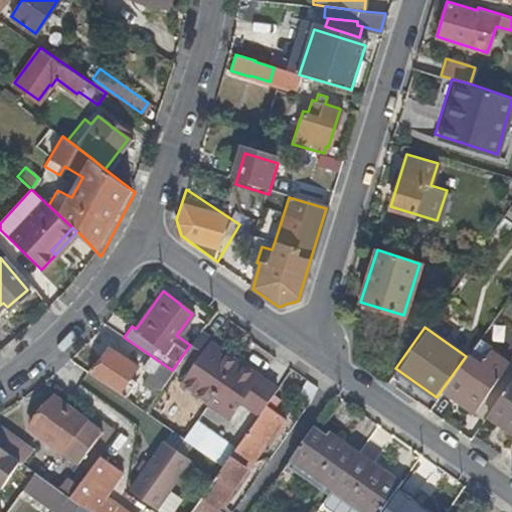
[(236,404),(256,418),(264,407),(273,395),(275,391),(233,360),(211,344),(215,338),(201,329),(190,345),(184,353),(195,363),(180,384),(227,417),(236,404)]
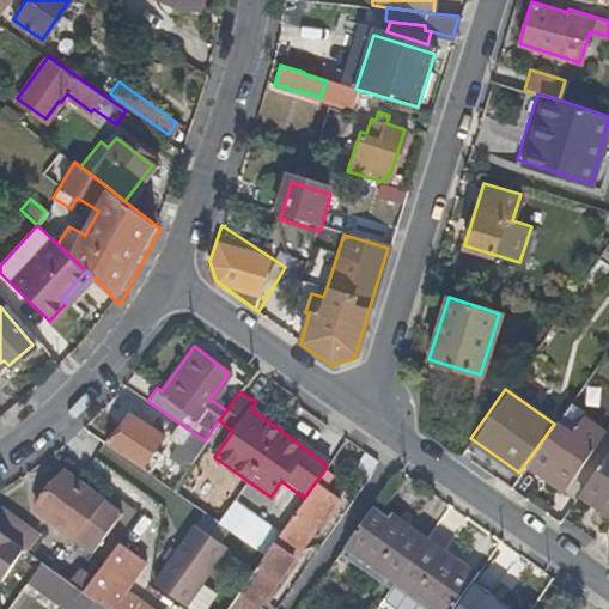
[(564,489),(574,498),(579,492),(608,448),(608,439),(602,434),(606,427),(570,401),(554,424),(527,462),(543,475),(548,468),(568,482),(564,489)]
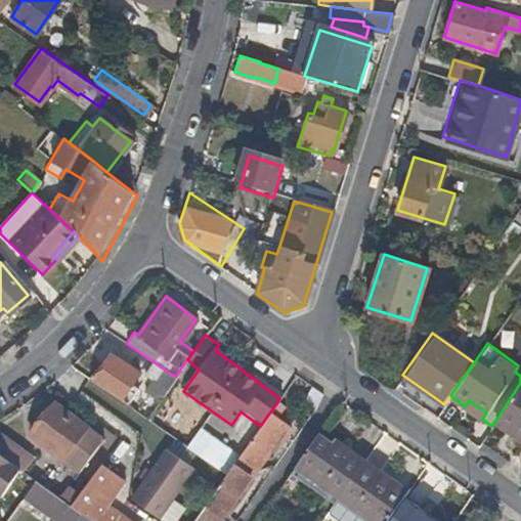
[(100,372),(93,382),(126,405),(133,394),(126,390),(138,372),(112,354),(100,372)]
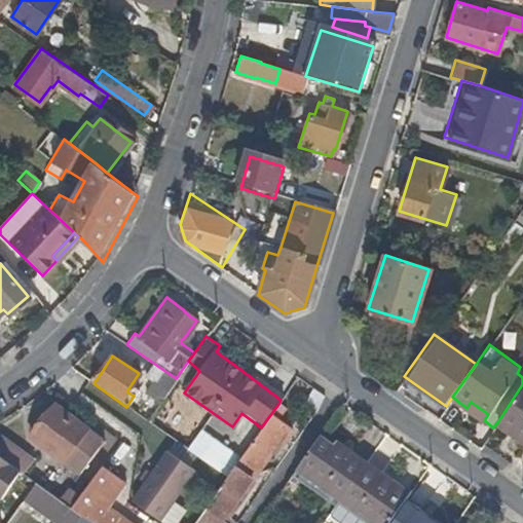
[(141,389),(159,402),(176,378),(153,363),(145,375),(149,378),(141,389)]
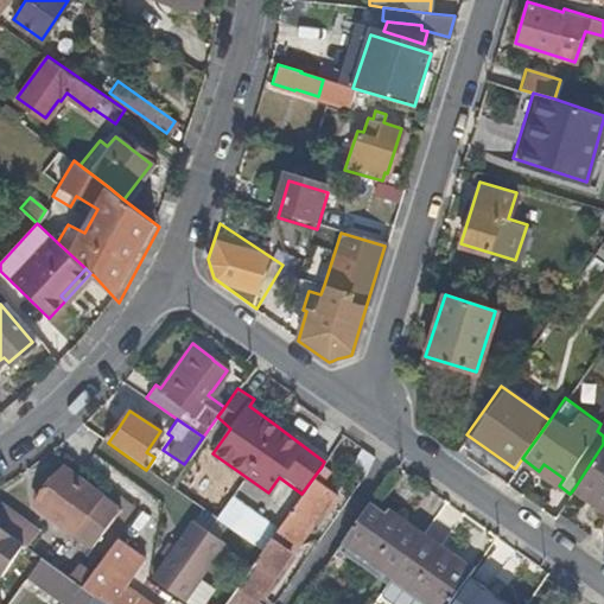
[(112,427),(103,439),(108,443),(116,431),(112,427)]
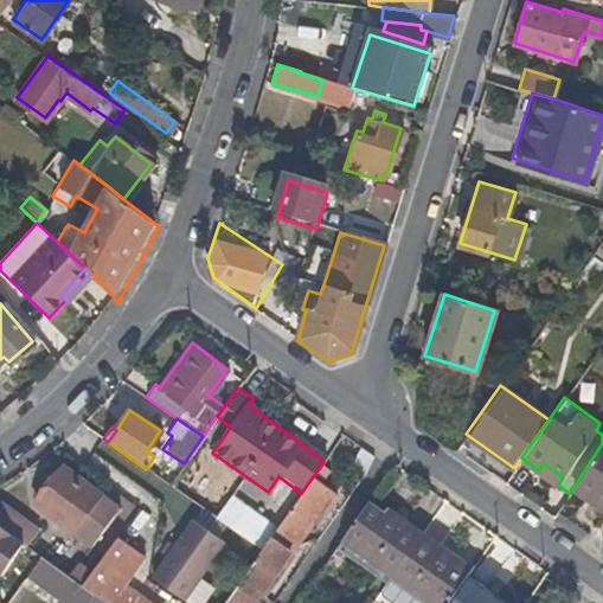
[(514,468),(466,434),(463,437),(512,472),(514,468)]
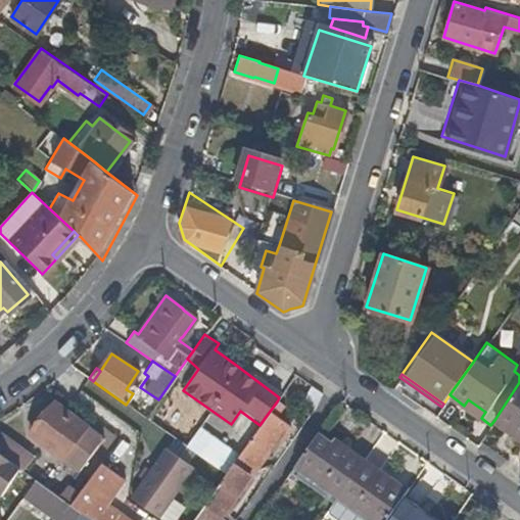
[(519,382),(494,420),(519,437),(519,382)]
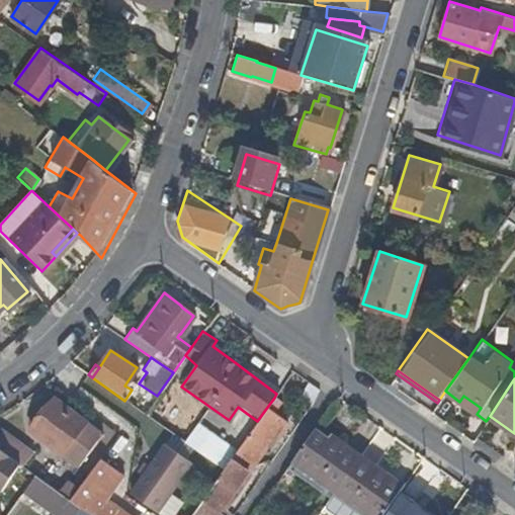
[(459,402),(477,414),(481,408),(463,396),(459,402)]
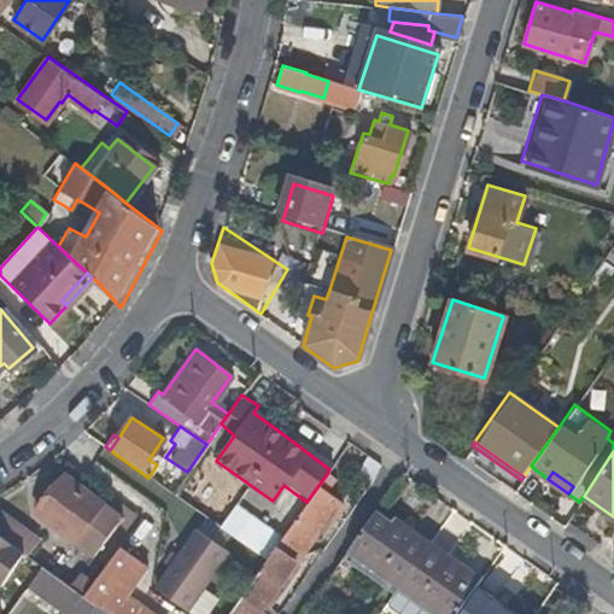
[(120,518),(62,474),(34,513),(92,555),(120,518)]
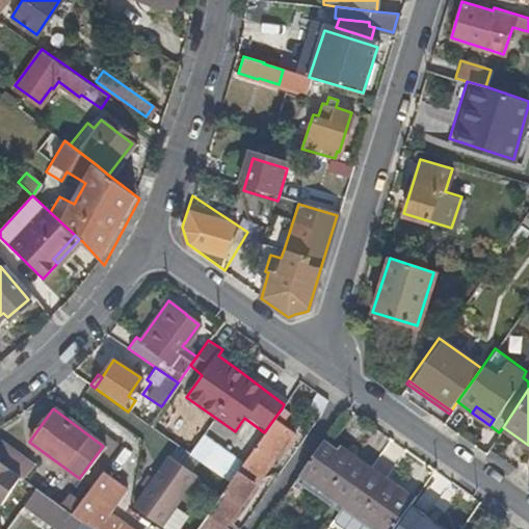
[(287,413),(282,408),(272,421),(279,425),(287,413)]
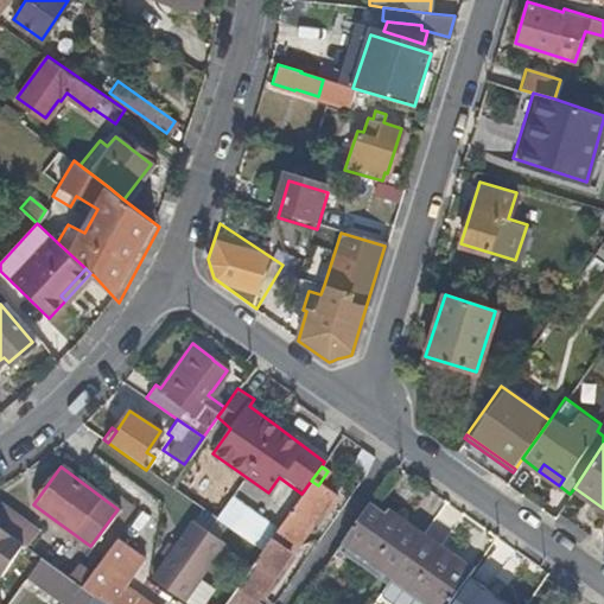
[(147,495),(114,469),(103,483),(137,509),(147,495)]
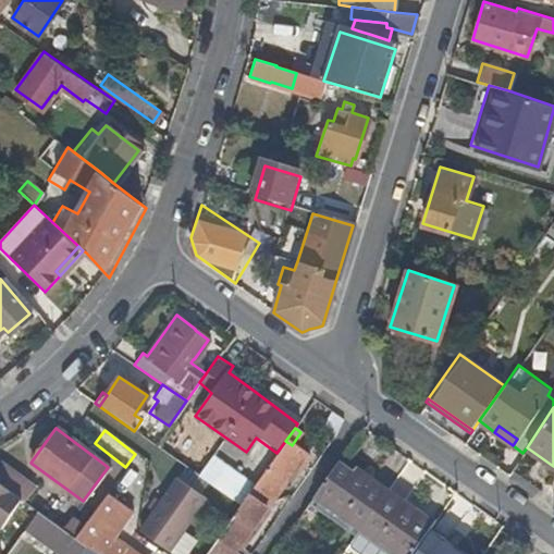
[(292,445),(285,441),(277,453),(254,484),(239,505),(205,553),(231,553),(291,469),(296,474),(308,456),(292,445)]
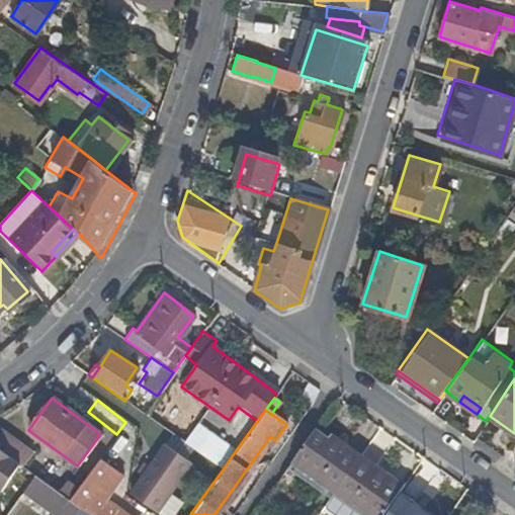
[(194,421),(180,440),(223,469),(236,450),(194,421)]
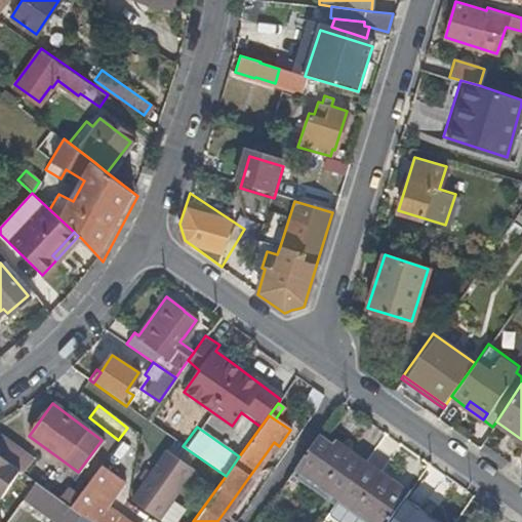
[(31,457),(0,434),(0,455),(19,470),(21,472),(31,457)]
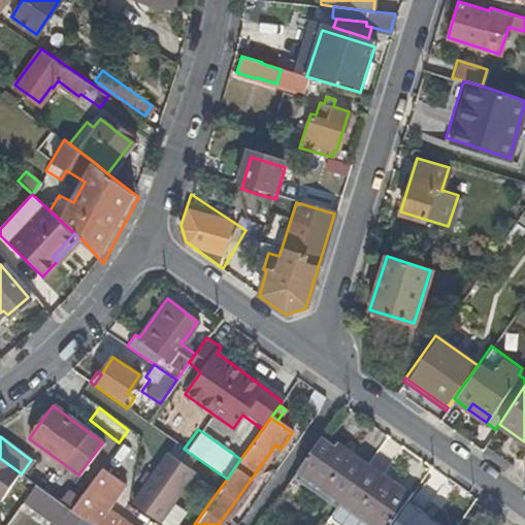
[(295,470),(339,501),(366,462),(350,451),(346,457),(333,448),(318,437),(295,470)]
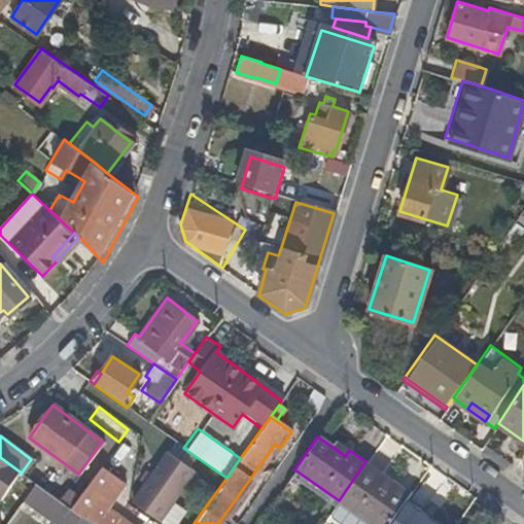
[(337,442),(333,447),(345,456),(349,450),(337,442)]
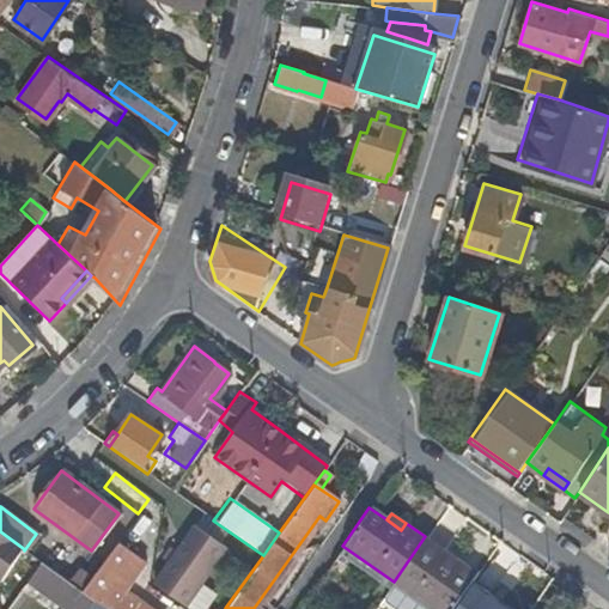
[(226,546),(194,524),(152,583),(184,606),(226,546)]
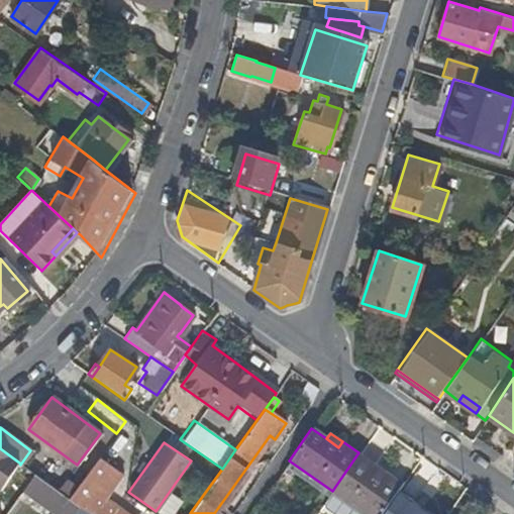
[(0,489),(19,463),(0,448),(0,489)]
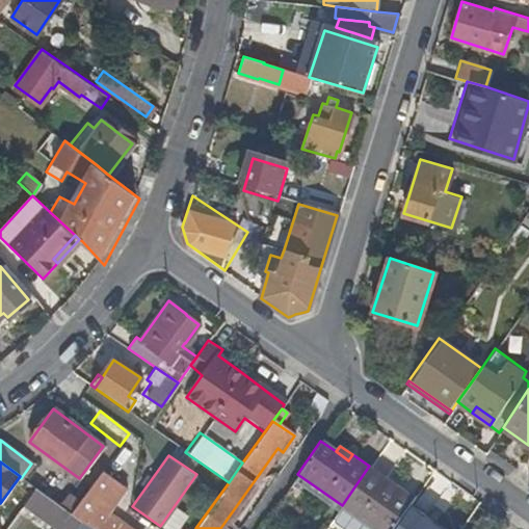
[(342,505),(375,528),(391,528),(410,503),(381,483),(386,478),(369,466),(342,505)]
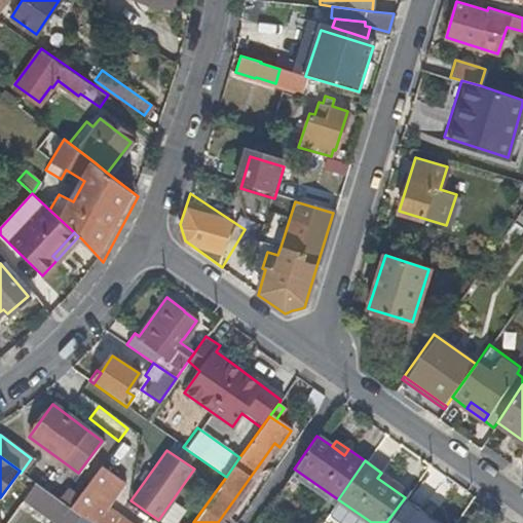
[(114,494),(113,493),(104,486),(111,476),(112,475),(101,465),(97,471),(83,489),(70,508),(81,515),(90,522),(101,522),(103,520),(87,509),(91,503),(102,512),(114,494)]
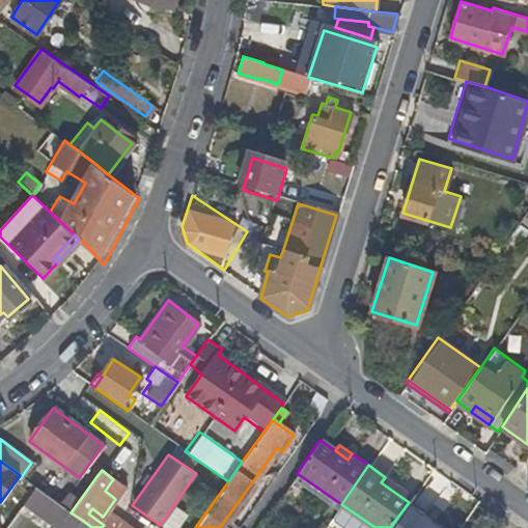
[(381,482),(409,502),(412,497),(385,477),(381,482)]
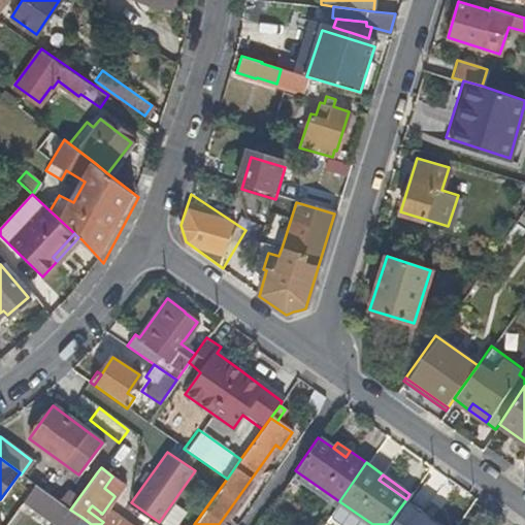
[(104,488),(113,495),(121,484),(111,478),(104,488)]
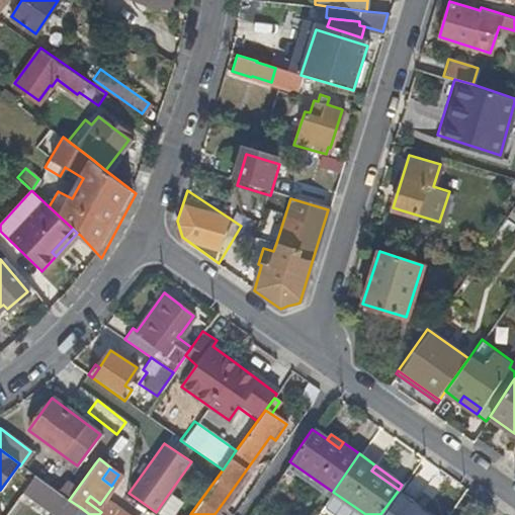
[(59,469),(49,485),(69,500),(82,482),(69,471),(66,470),(59,469)]
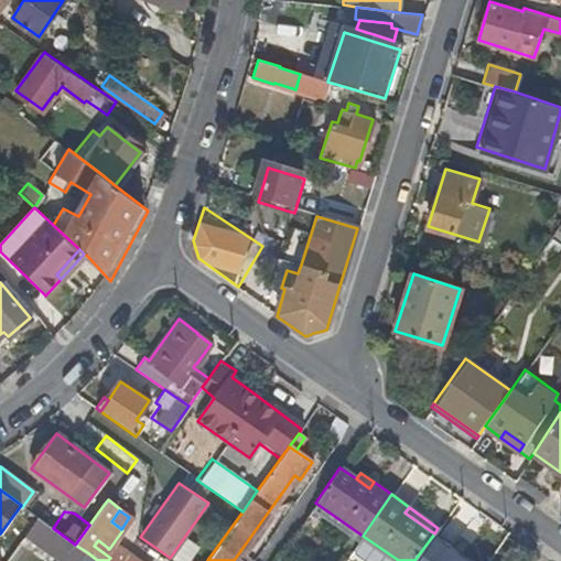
[(53,528),(36,517),(23,536),(55,558),(53,560),(79,560),(87,552),(75,545),(53,528)]
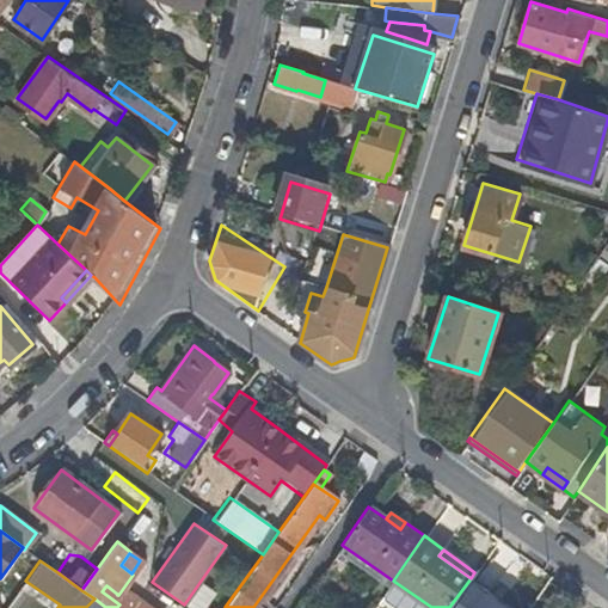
[(513,607),(474,581),(454,607),(513,607)]
